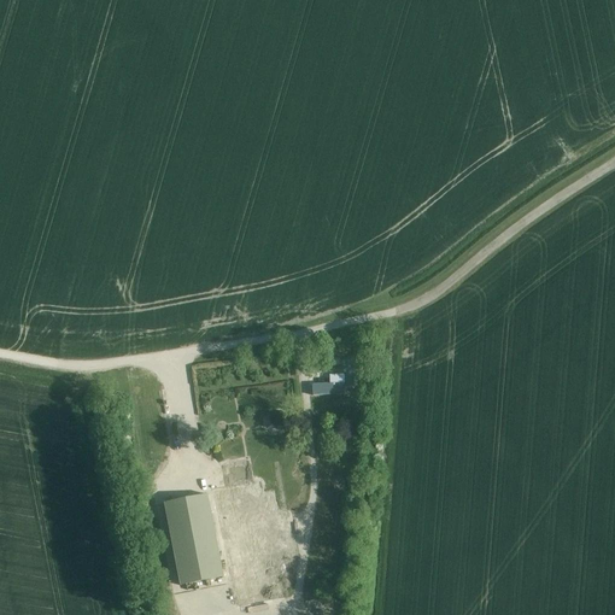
[(344,386),(352,386),(351,358),(341,358),(343,373),(328,373),(328,382),(311,382),(311,393),(344,392),(344,386)]
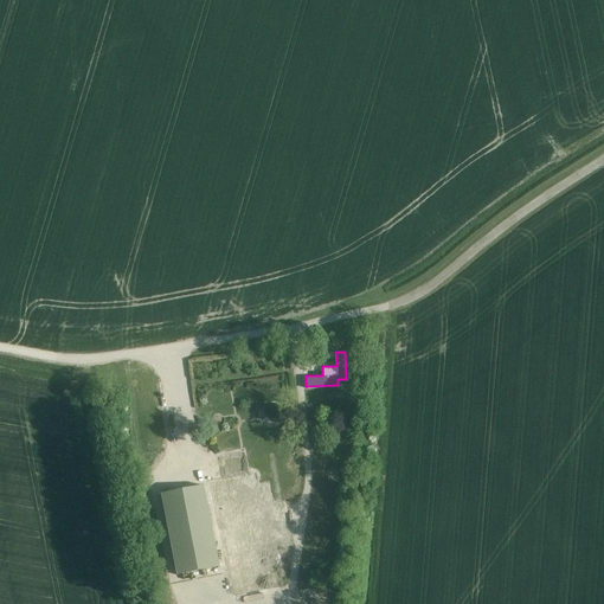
[(256,423),(261,428),(268,426),(271,422),(271,416),(267,411),(261,411),(256,416),(256,423)]
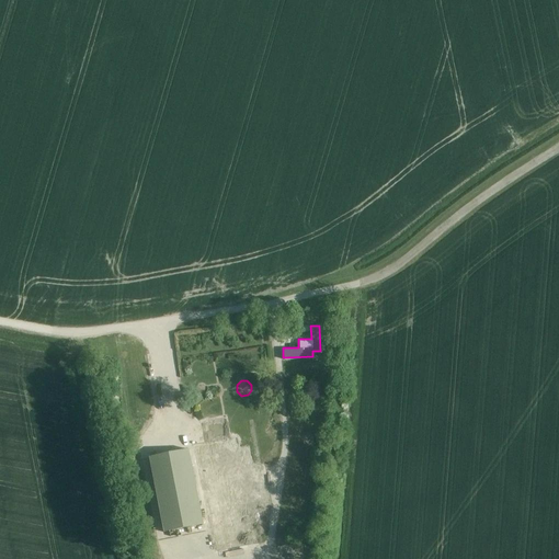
[(202,523),(187,448),(149,456),(163,531),(202,523)]
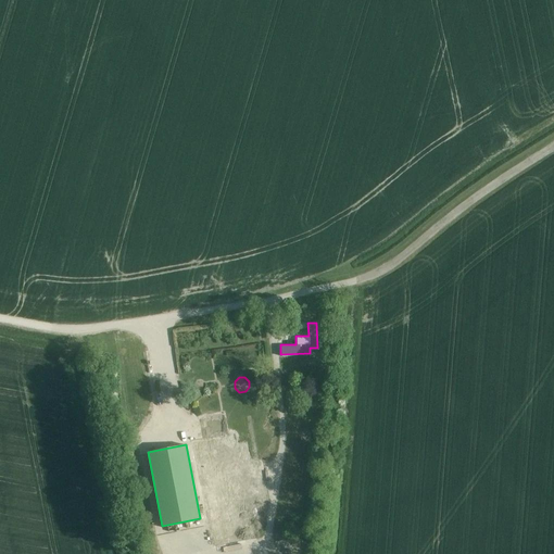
[(150,499),(155,498),(153,482),(147,483),(150,499)]
